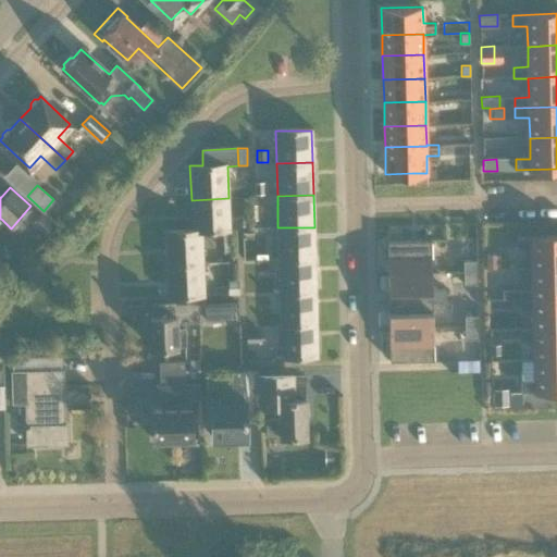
[(230,231),(229,198),(192,200),(193,231),(201,231),(201,233),(230,231)]
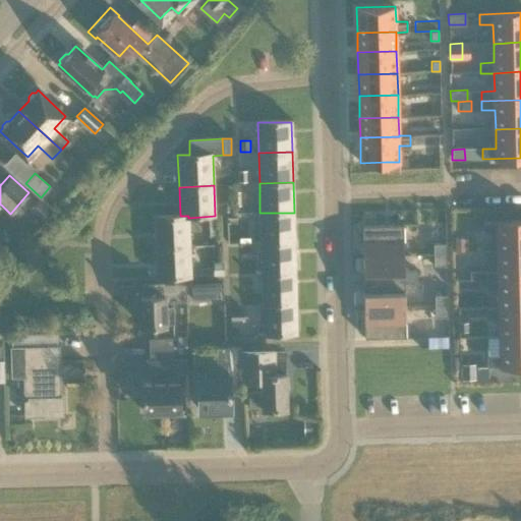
[(45,220),(52,212),(39,199),(31,209),(40,218),(42,217),(45,220)]
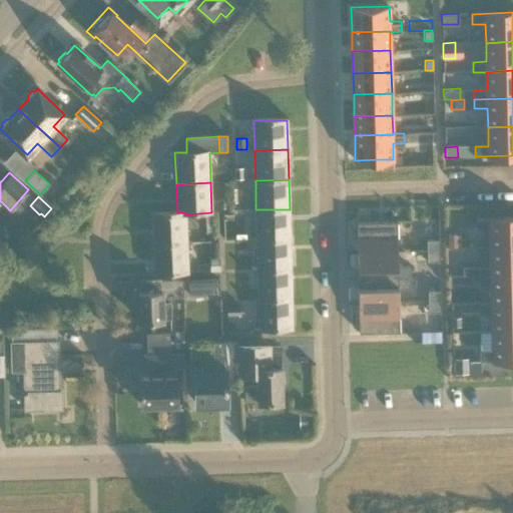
[(255,209),(257,239),(290,238),(290,209),(255,209)]
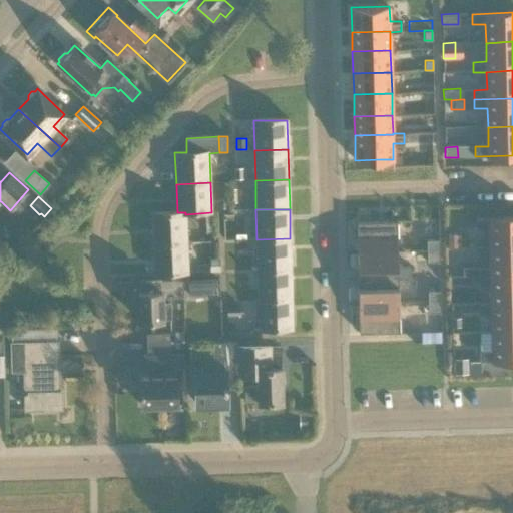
[(151,213),(153,243),(186,242),(185,214),(185,212),(177,212),(151,213)]
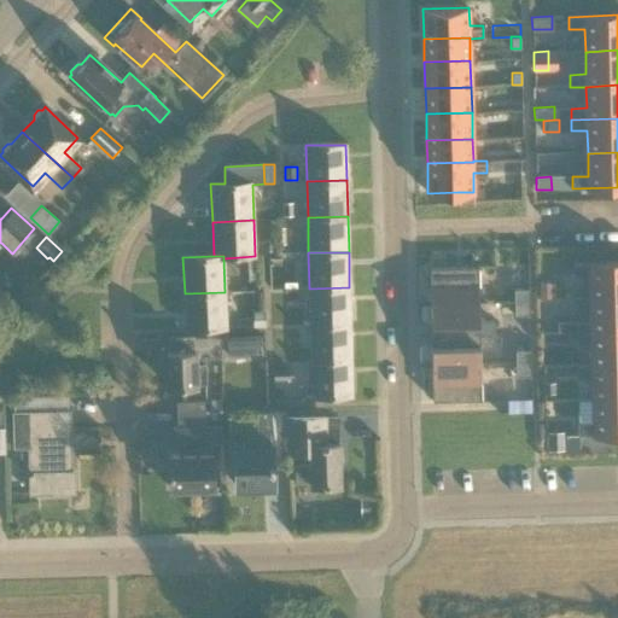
[(239,272),(255,270),(254,258),(239,258),(239,272)]
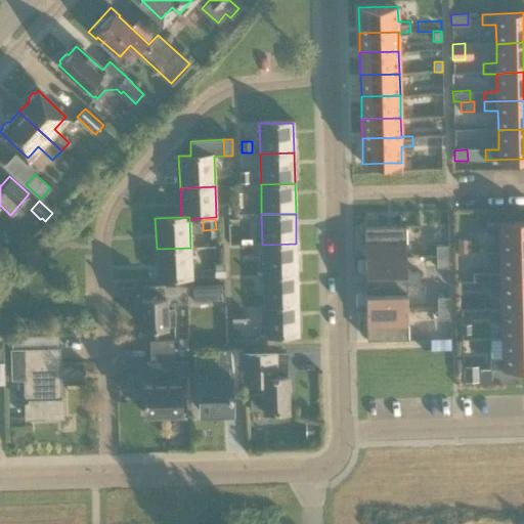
[(500,257),(523,255),(523,225),(487,227),(487,237),(500,237),(500,257)]
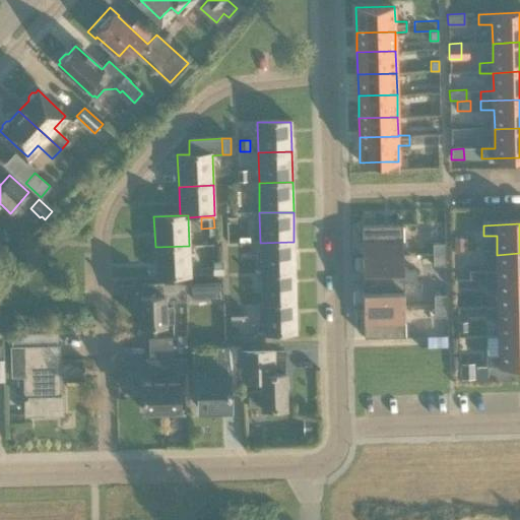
[(402,254),(401,224),(361,226),(362,255),(402,254)]
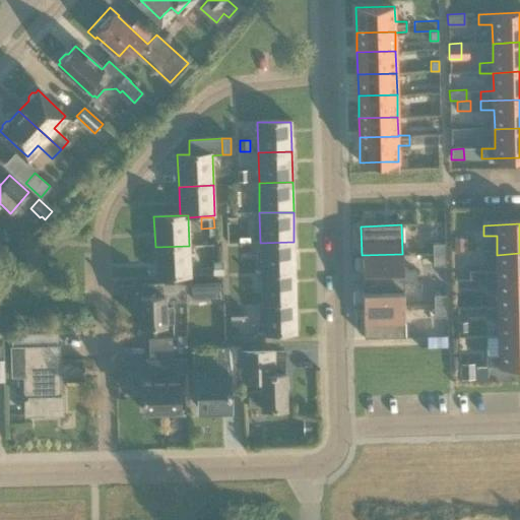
[(295,272),(294,242),(260,243),(261,273),(295,272)]
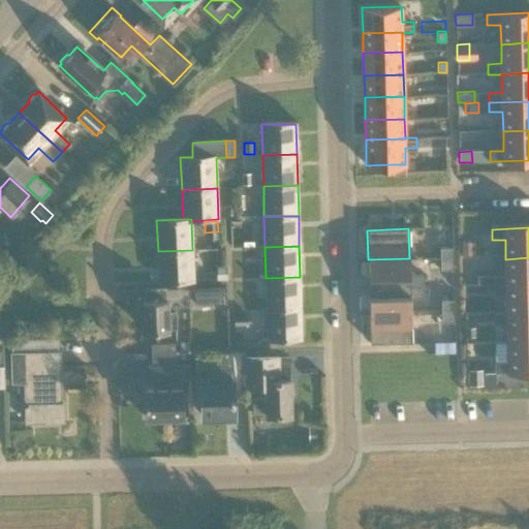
[(440,247),(440,258),(454,257),(454,247),(440,247)]
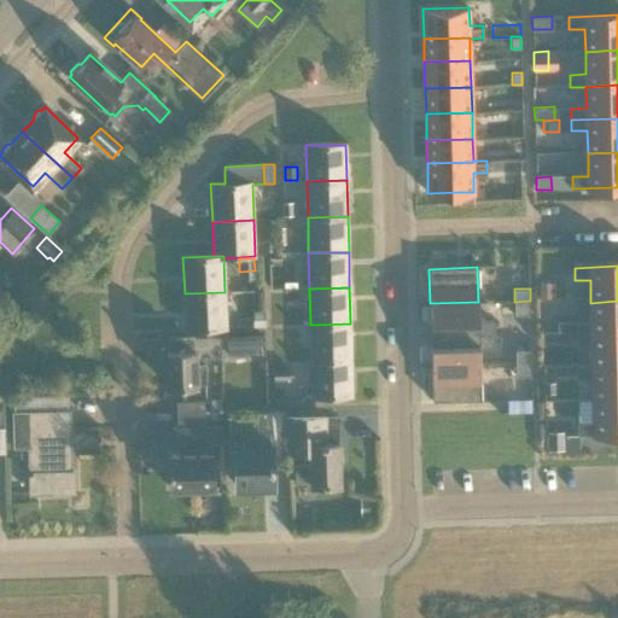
[(225,292),(185,293),(186,330),(226,328),(225,292)]
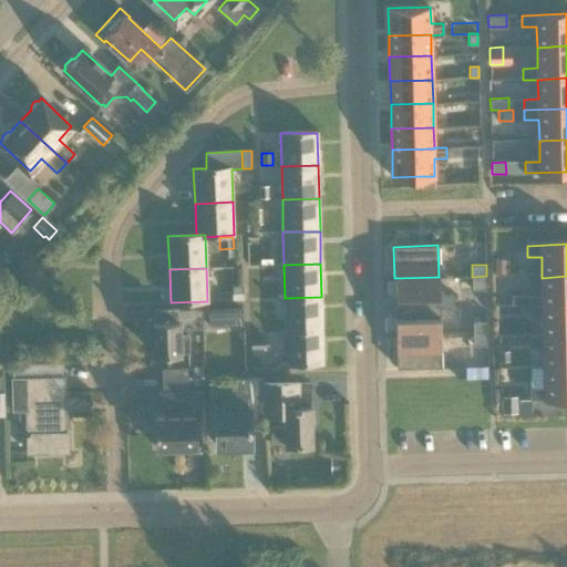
[(486,288),(486,276),(472,277),(472,288),(486,288)]
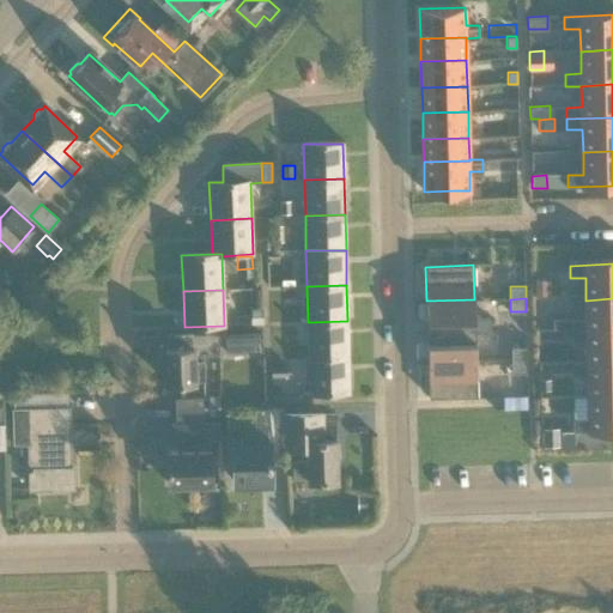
[(571,334),(612,333),(612,298),(586,301),(587,322),(571,322),(571,334)]
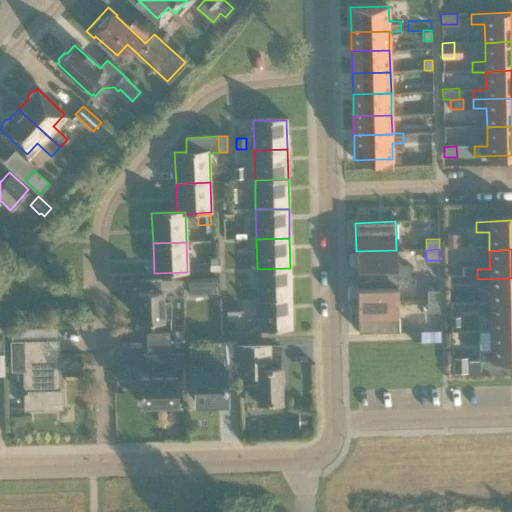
[(356,278),(409,277),(409,265),(396,265),(396,250),(356,251),(356,278)]
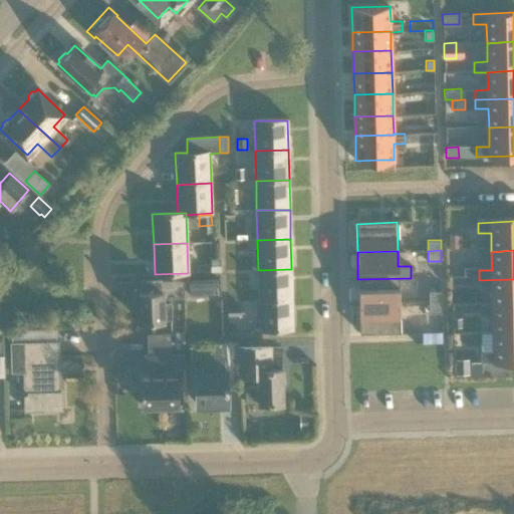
[(211,271),(220,271),(220,258),(210,258),(211,271)]
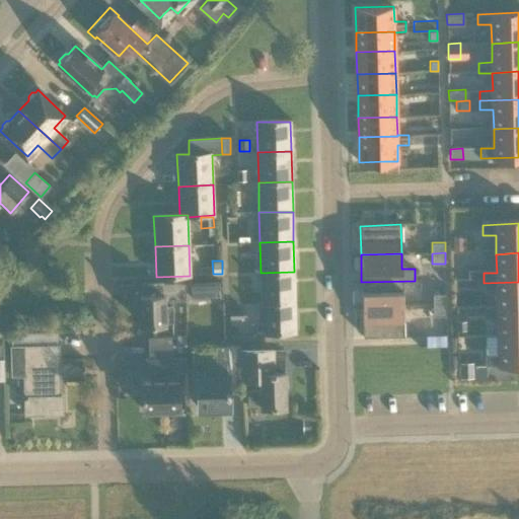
[(295,302),(294,272),(261,273),(262,303),(295,302)]
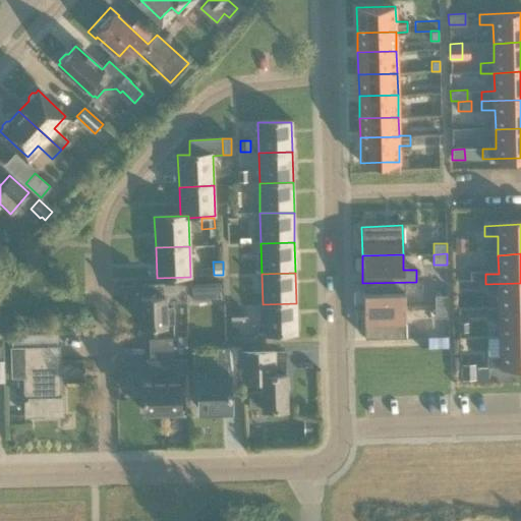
[(417,291),(416,282),(362,283),(363,310),(404,309),(404,292),(417,291)]
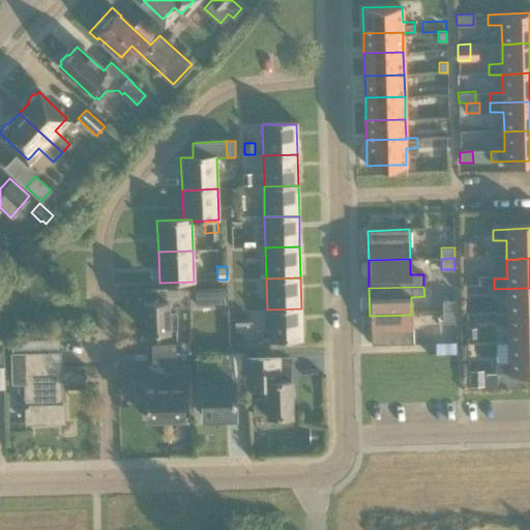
[(507,298),(508,317),(529,316),(529,288),(494,289),(494,298),(507,298)]
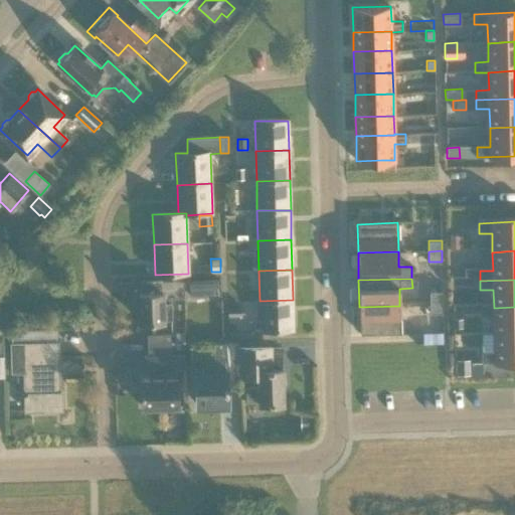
[(171,302),(162,302),(162,299),(183,298),(183,282),(161,283),(161,292),(139,293),(140,323),(163,322),(163,319),(172,319),(171,302)]
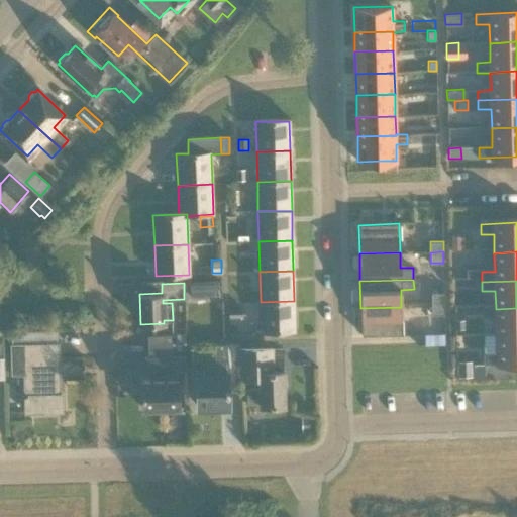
[(205,283),(191,283),(191,297),(205,297),(205,283)]
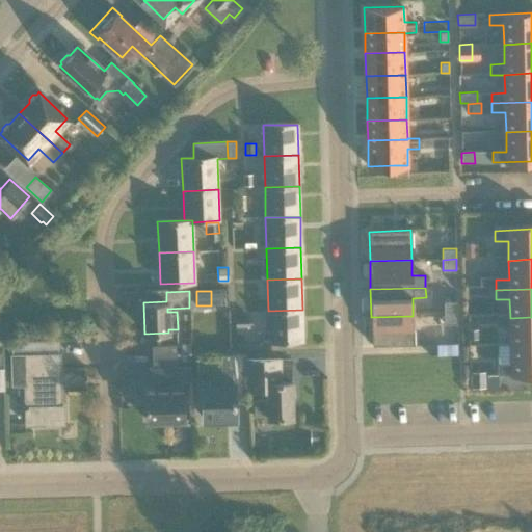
[(444,300),(444,312),(457,312),(457,300),(444,300)]
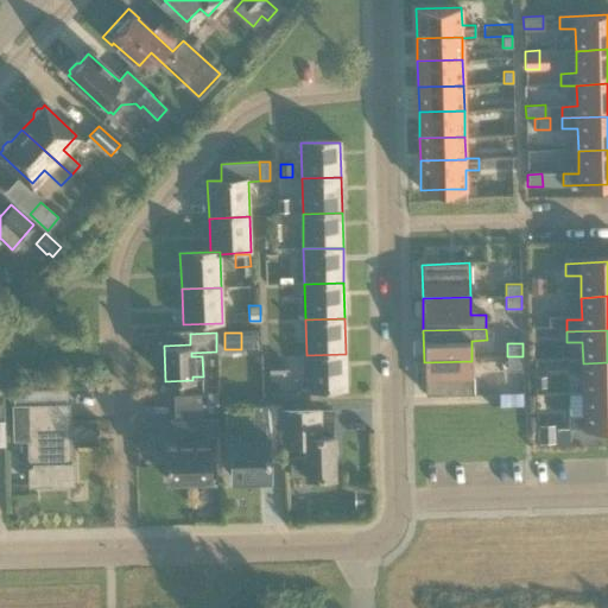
[(346,354),(306,355),(306,390),(347,388),(346,354)]
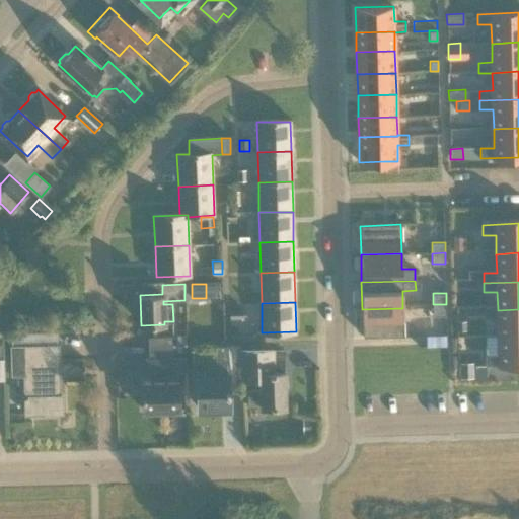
[(446,315),(446,304),(433,304),(433,315),(446,315)]
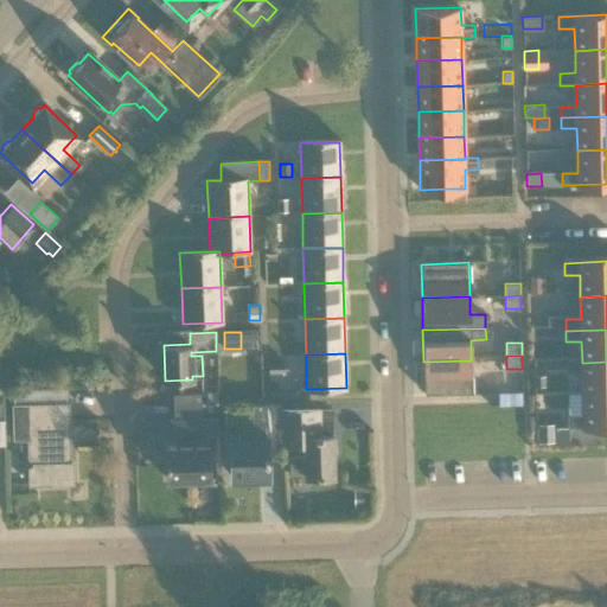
[(423,362),(425,395),(472,394),(471,360),(423,362)]
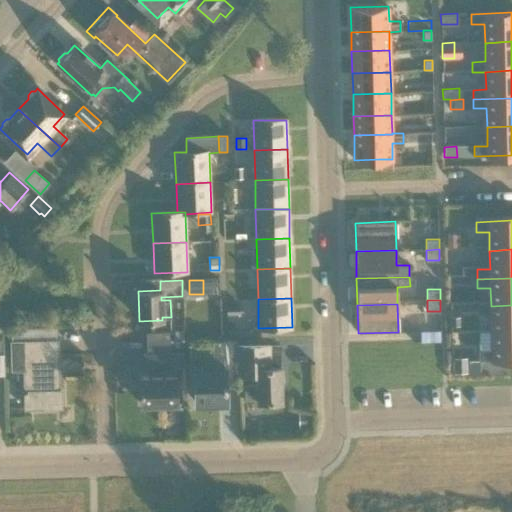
[(227,314),(240,314),(239,305),(227,305),(227,314)]
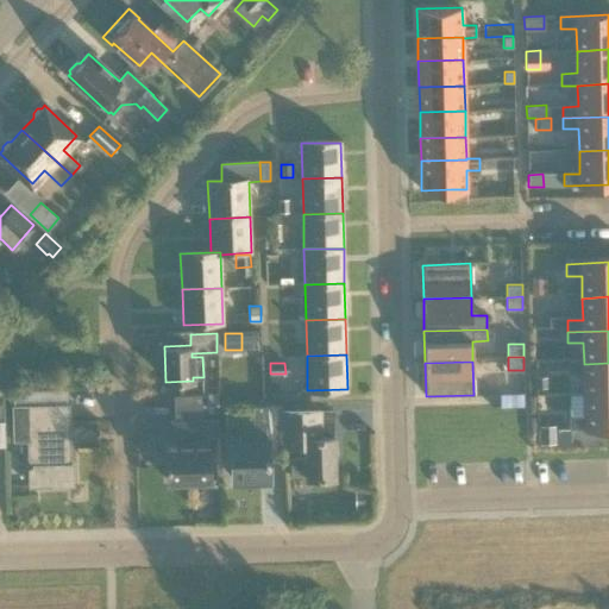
[(608,363),(584,364),(569,364),(569,376),(584,376),(584,399),(608,397),(608,363)]
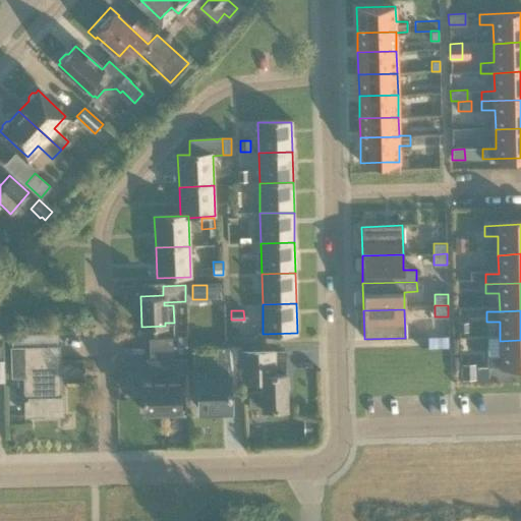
[(173,354),(186,353),(185,336),(172,336),(173,354)]
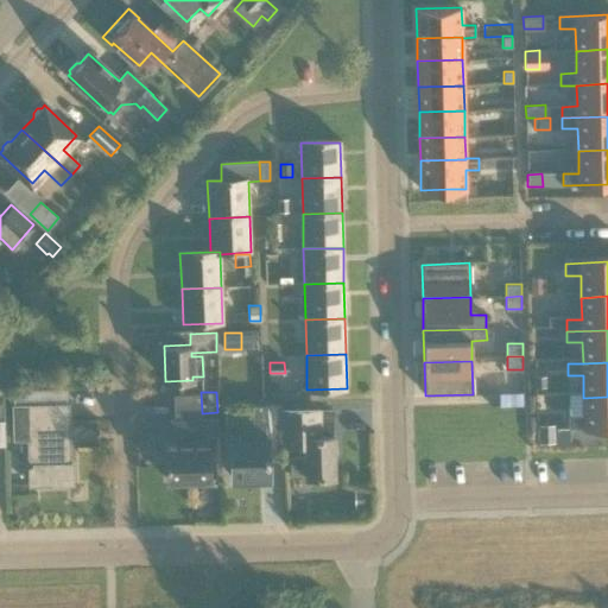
[(607,431),(607,397),(583,398),(584,419),(569,420),(569,432),(607,431)]
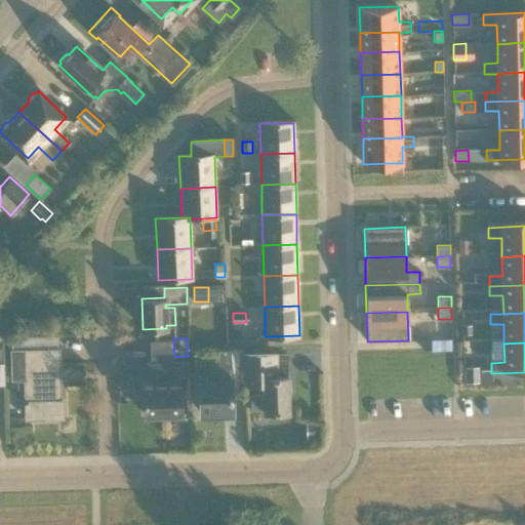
[(11,379),(24,379),(25,418),(63,416),(62,399),(61,399),(58,350),(10,351),(11,379)]
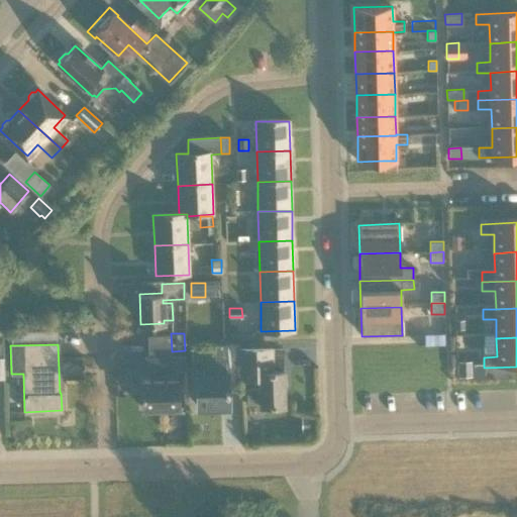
[(238,367),(237,353),(237,349),(237,346),(215,347),(215,362),(191,363),(191,373),(197,373),(198,408),(228,407),(227,374),(238,374),(238,367)]
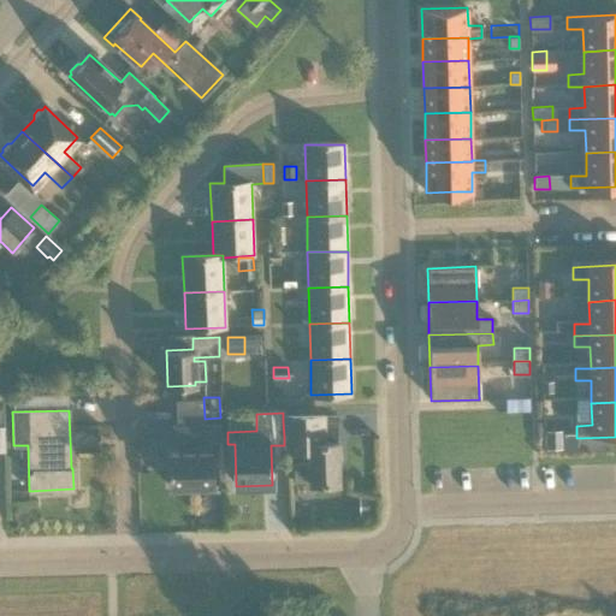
[(314,415),(283,416),(283,421),(284,437),(289,437),(290,452),(309,451),(309,463),(294,465),(295,484),(338,483),(337,442),(326,442),(325,415),(314,415)]
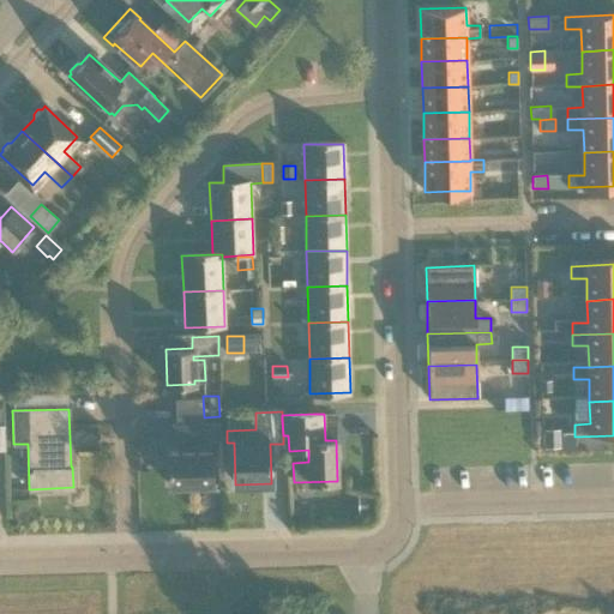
[(209,440),(217,440),(217,425),(172,425),(172,440),(184,440),(184,451),(168,451),(168,486),(211,485),(210,451),(209,451),(209,440)]
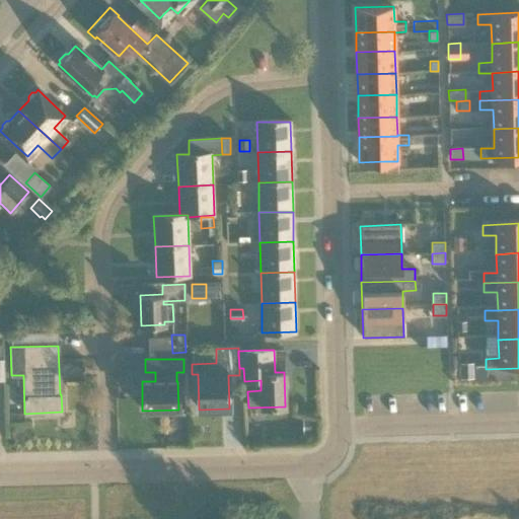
[(473,366),(461,366),(461,378),(473,378),(473,366)]
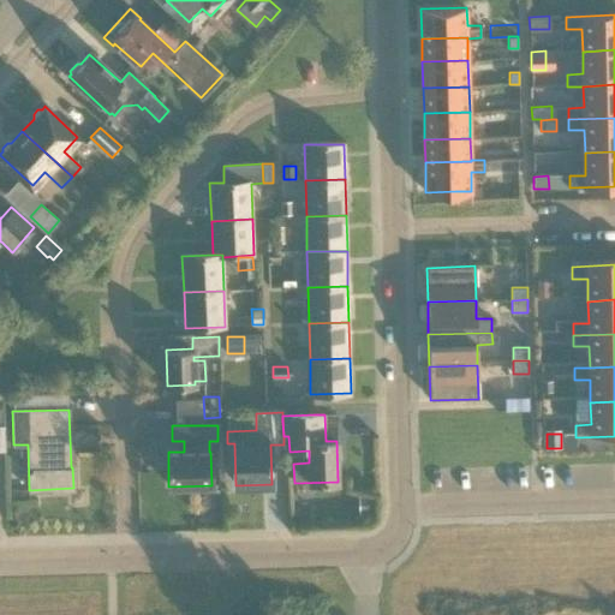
[(358,512),(374,512),(372,496),(358,496),(358,512)]
